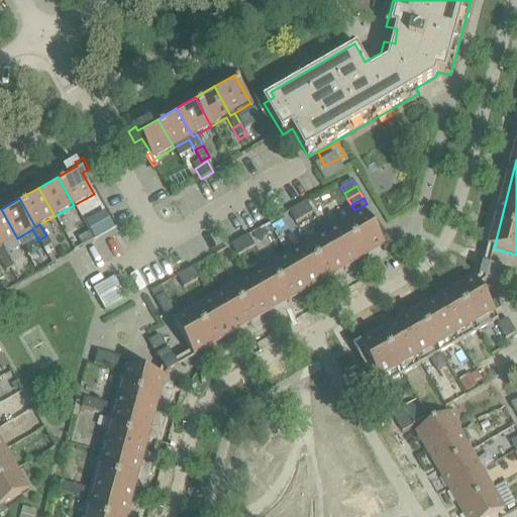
[(298,207),(305,218),(313,213),(307,202),(298,207)]
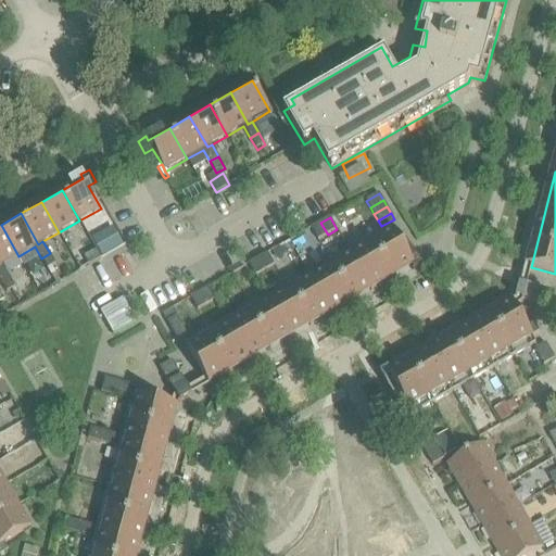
[(328,235),(320,223),(312,228),(318,240),(328,235)]
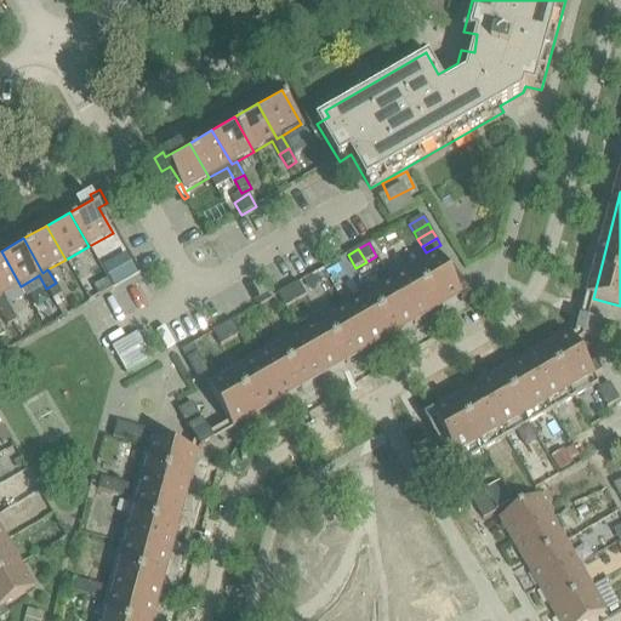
[(21,286),(1,251),(0,251),(0,297),(3,296),(21,286)]
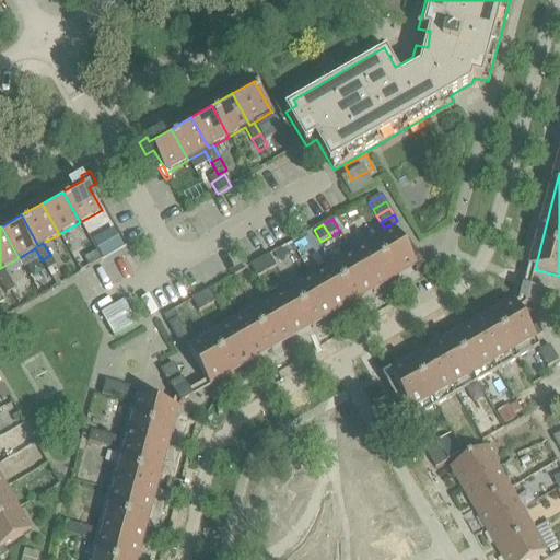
[(114,230),(94,242),(103,257),(123,246),(114,230)]
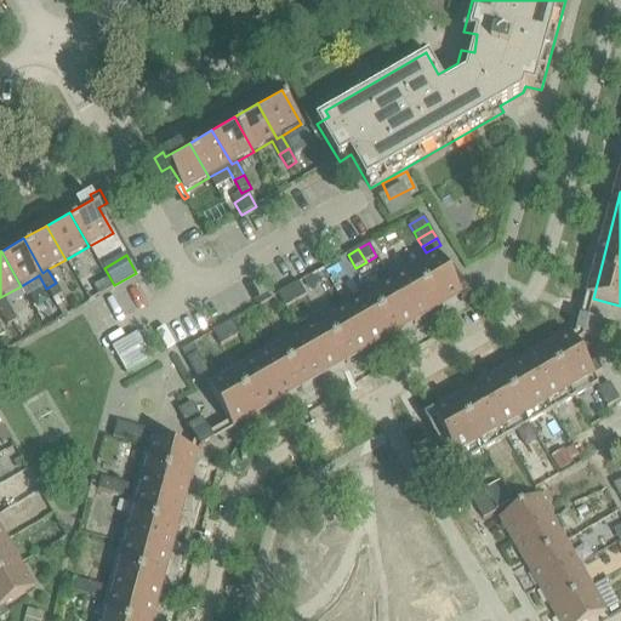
[(229,425),(412,319),(456,294),(461,302),(471,297),(454,268),(448,272),(439,257),(415,272),(392,284),(210,391),(229,425)]
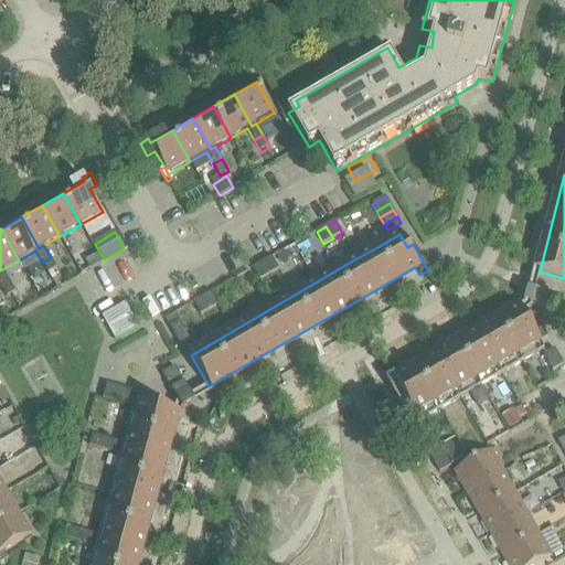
[(86,263),(92,270),(104,264),(98,255),(86,263)]
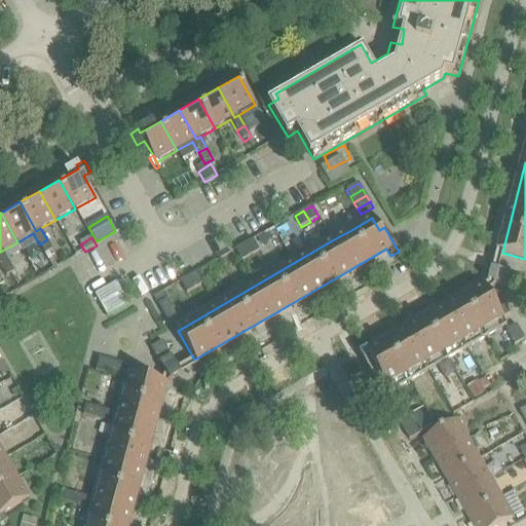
[(53,251),(47,239),(39,245),(45,256),(53,251)]
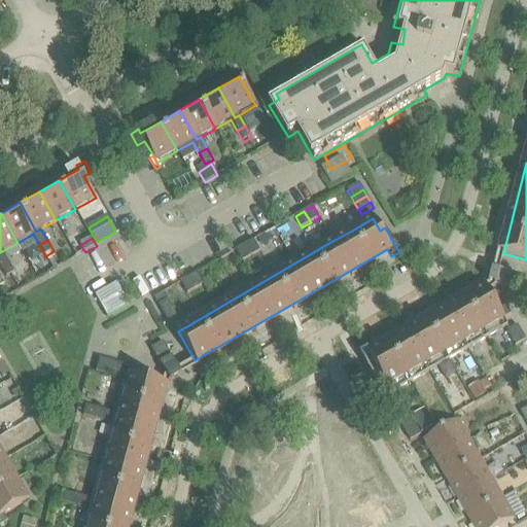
[(251,257),(260,252),(253,241),(245,246),(251,257)]
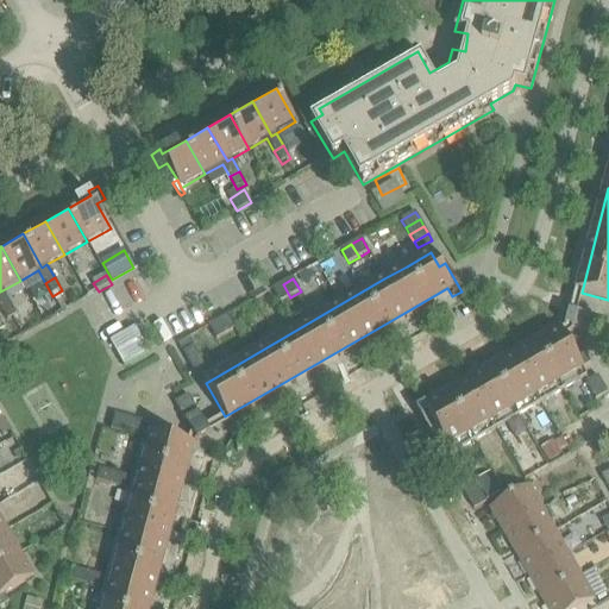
[(26,306),(44,297),(36,280),(18,288),(26,306)]
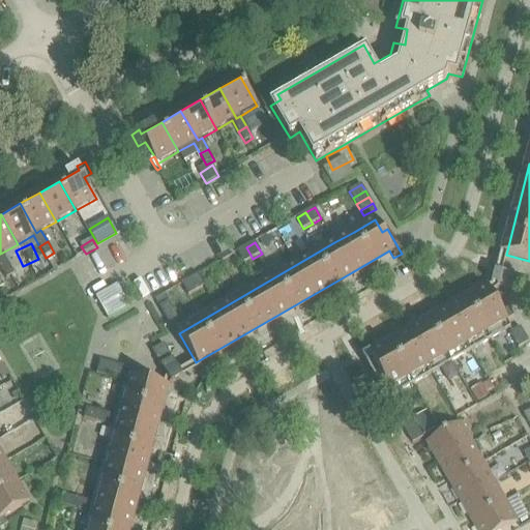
[(253,259),(246,247),(237,253),(243,264),(253,259)]
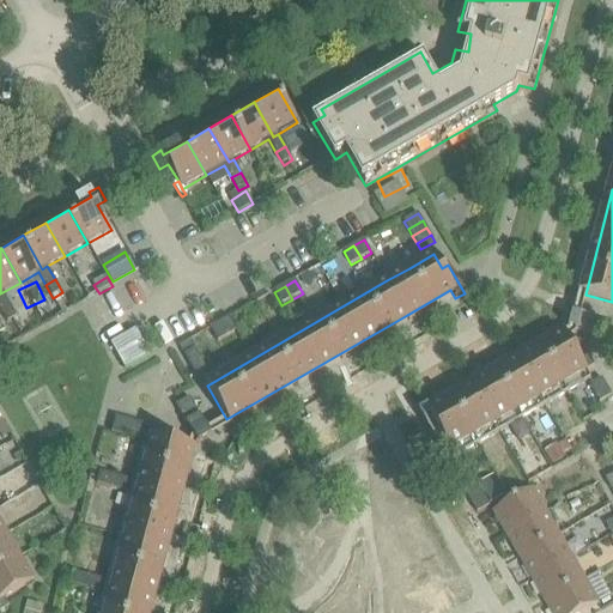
[(0,309),(1,310),(10,305),(2,292),(0,293),(0,309)]
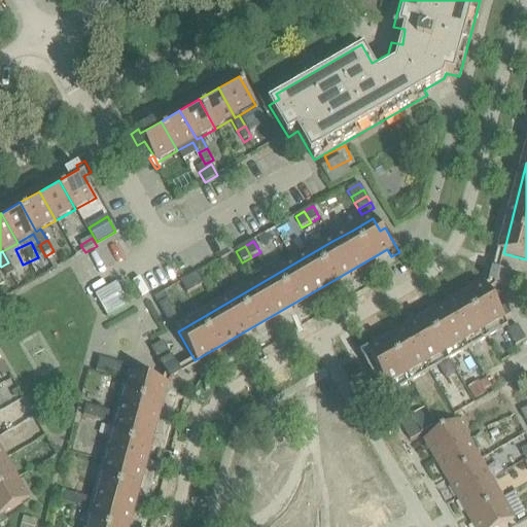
[(14,274),(8,262),(1,267),(7,278),(14,274)]
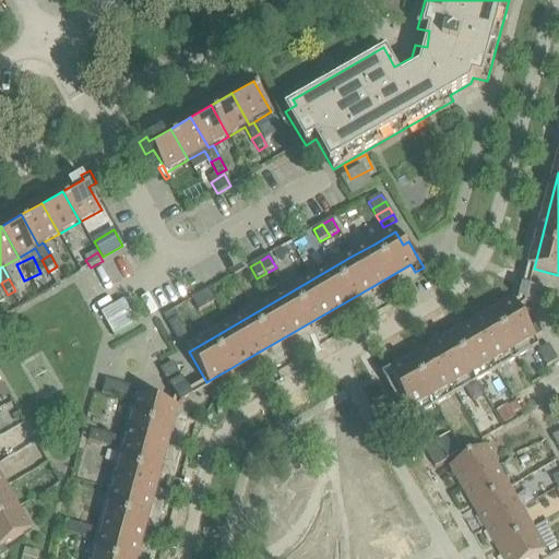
[(539,306),(543,292),(528,288),(522,286),(519,300),(527,302),(539,306)]
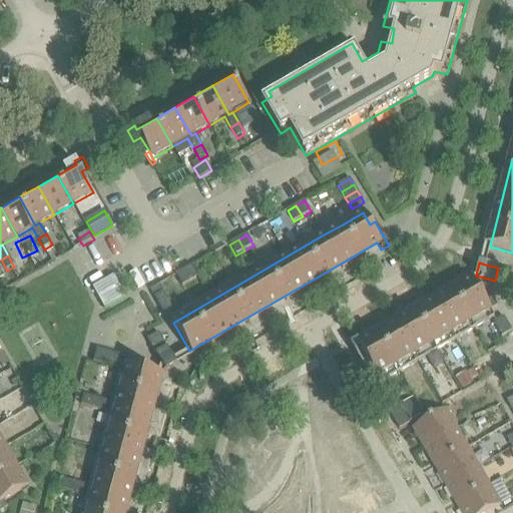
[(183,271),(190,282),(198,277),(191,266),(183,271)]
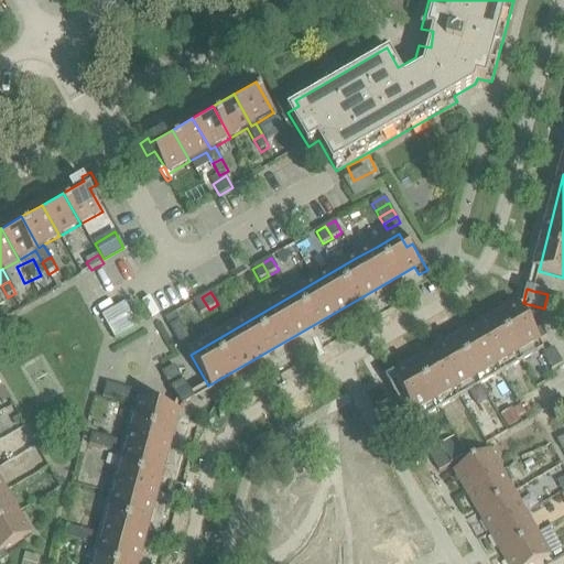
[(553,311),(557,296),(548,294),(544,308),(553,311)]
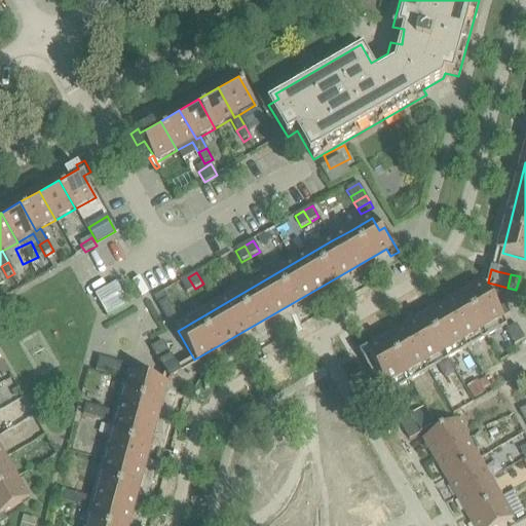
[(525,278),(520,276),(516,290),(524,292),(525,285),(525,278)]
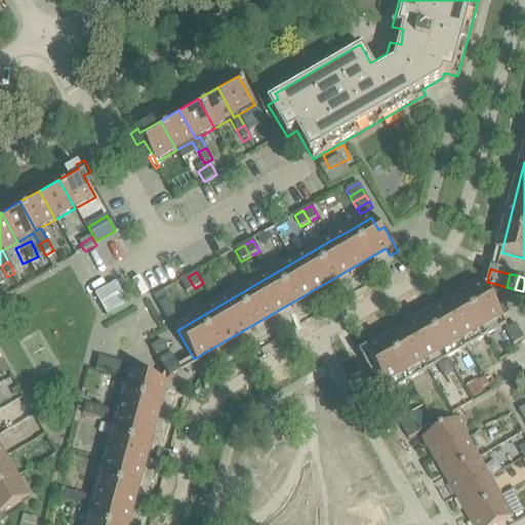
[(195,288),(188,277),(179,282),(187,293),(195,288)]
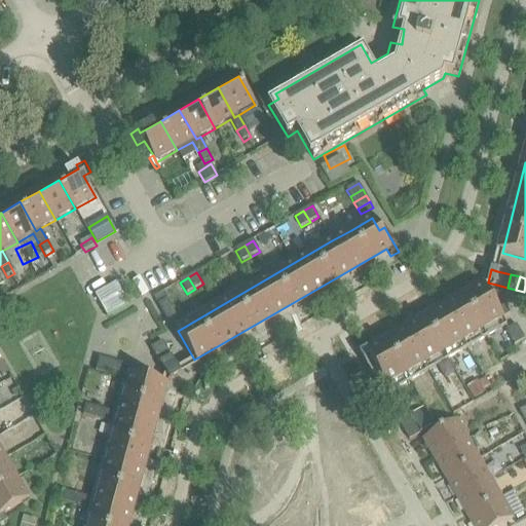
[(389,393),(487,337),(506,326),(502,318),(496,307),(490,296),(486,290),(371,357),(367,349),(360,353),(373,378),(379,375),(389,393)]
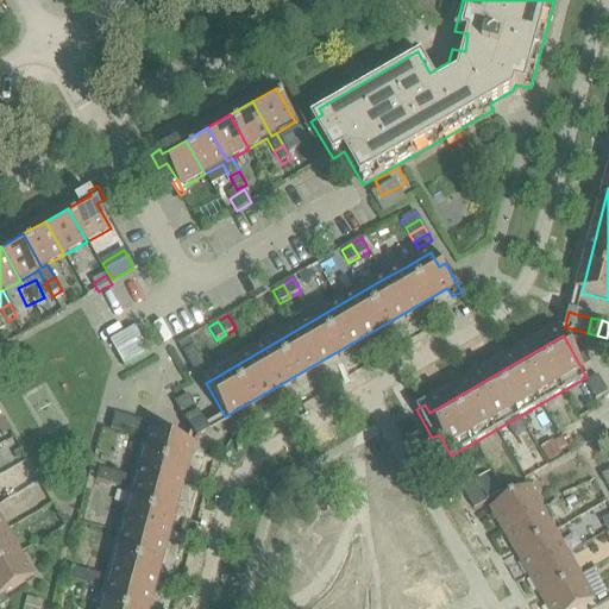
[(189,338),(179,344),(184,353),(194,347),(189,338)]
